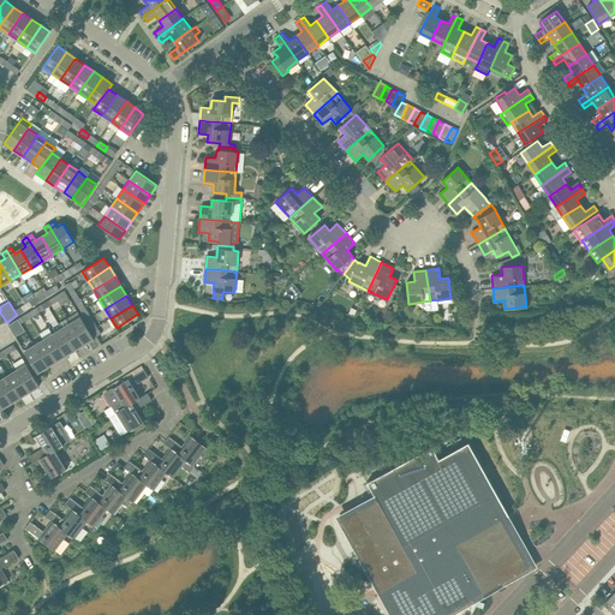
[(94,339),(93,336),(81,317),(71,323),(84,345),(94,339)]
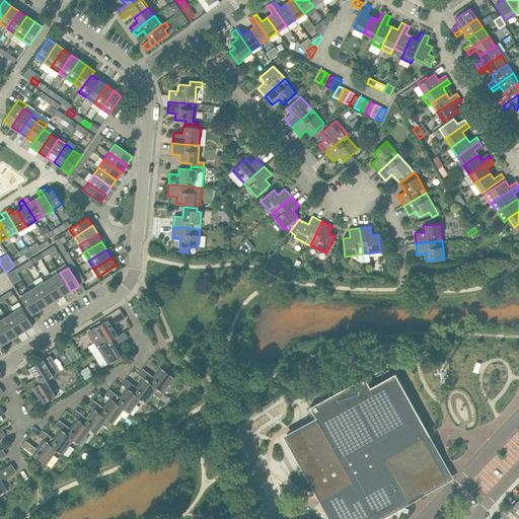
[(63,296),(71,291),(60,273),(52,277),(63,296)]
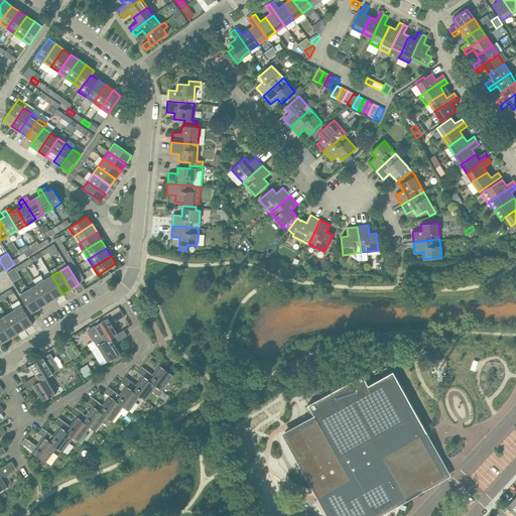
[(54,298),(62,294),(51,275),(43,280),(54,298)]
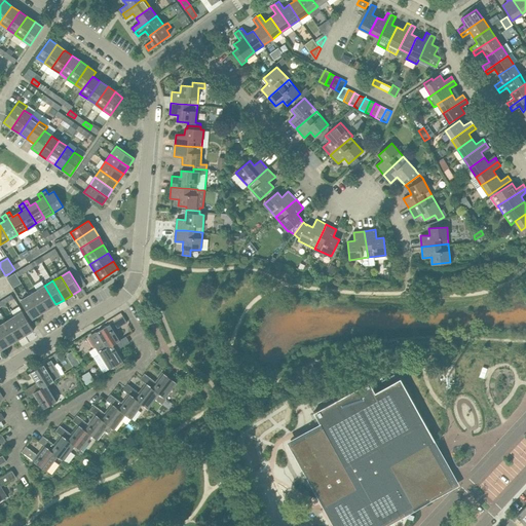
[(48,309),(55,304),(44,286),(37,291),(48,309)]
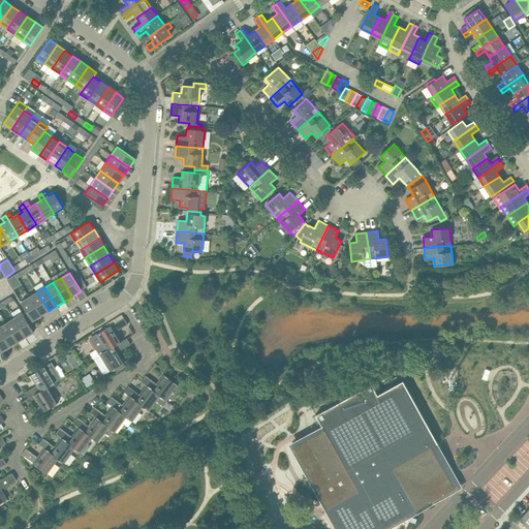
[(40,316),(49,311),(37,292),(29,298),(40,316)]
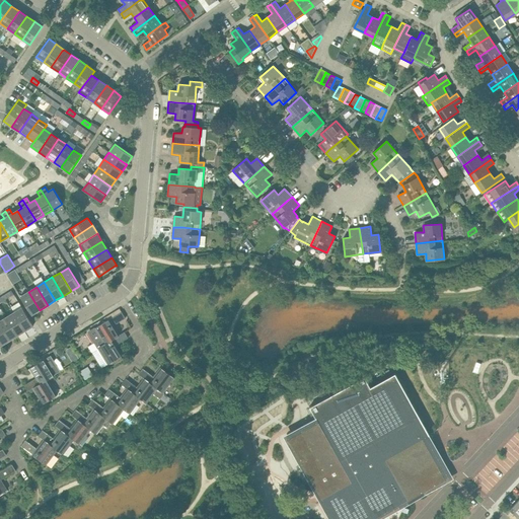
[(28,292),(20,296),(31,315),(40,310),(28,292)]
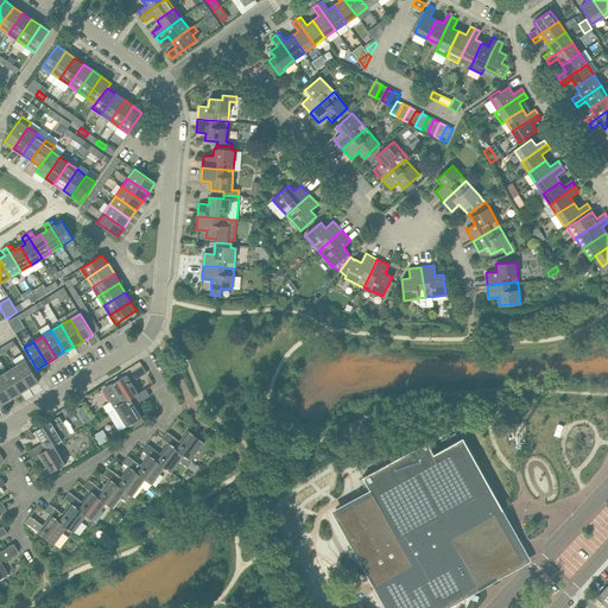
[(39,381),(37,379),(26,360),(17,366),(30,387),(39,381)]
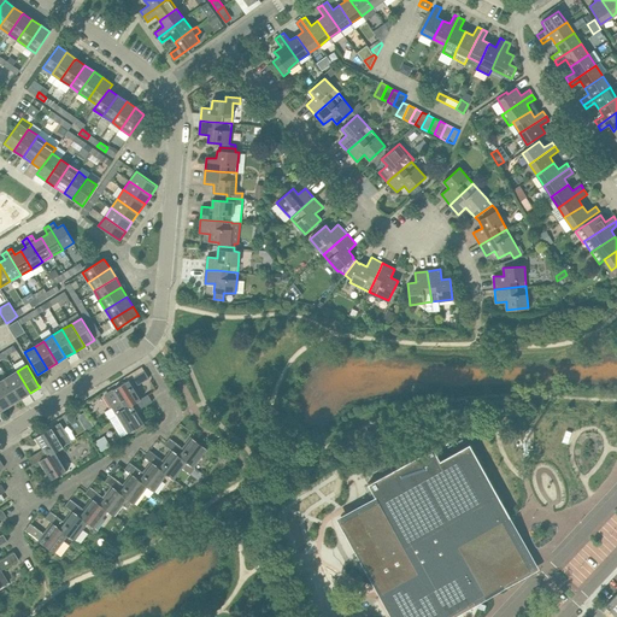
[(21,399),(30,393),(17,371),(7,377),(21,399)]
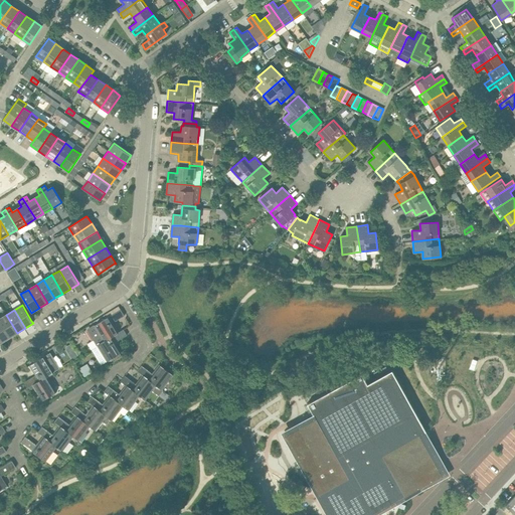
[(125,316),(121,310),(95,326),(104,341),(119,332),(113,323),(125,316)]
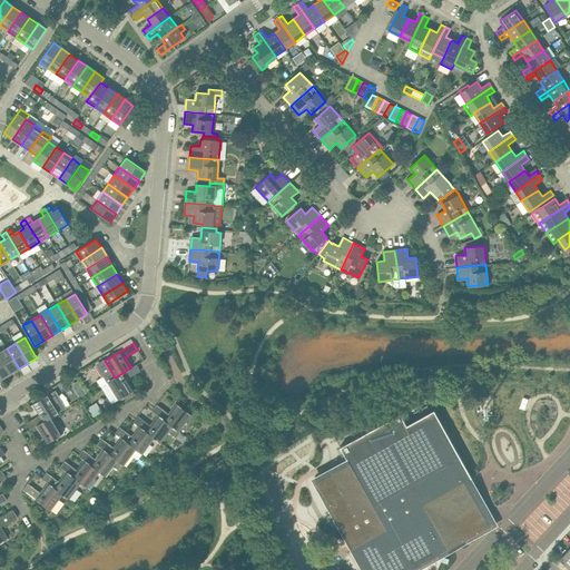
[(0,356),(10,374),(19,369),(7,349),(0,352),(0,356)]
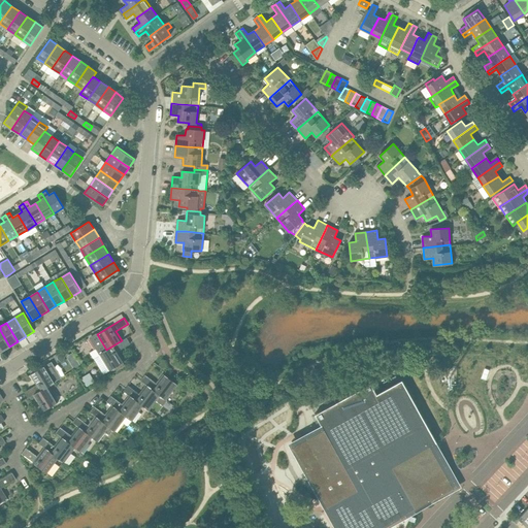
[(0,349),(1,352),(9,347),(0,330),(0,349)]
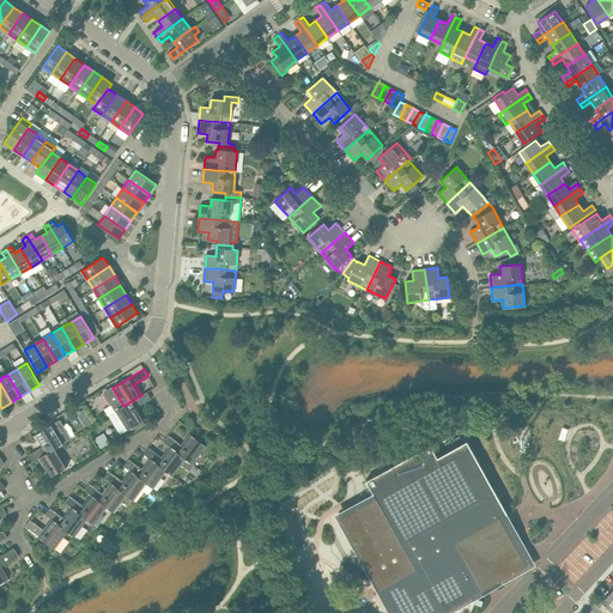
[(137,407),(151,399),(147,392),(141,395),(123,406),(115,411),(127,430),(144,419),(137,407)]
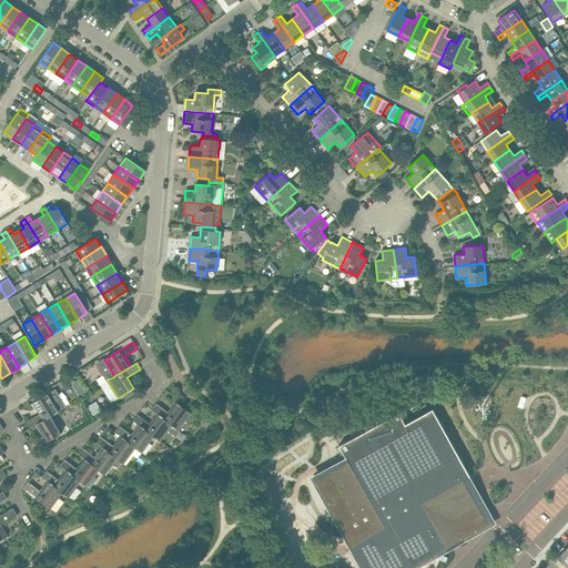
[(39,414),(27,422),(30,428),(36,425),(52,415),(60,411),(49,393),(32,403),(39,414)]
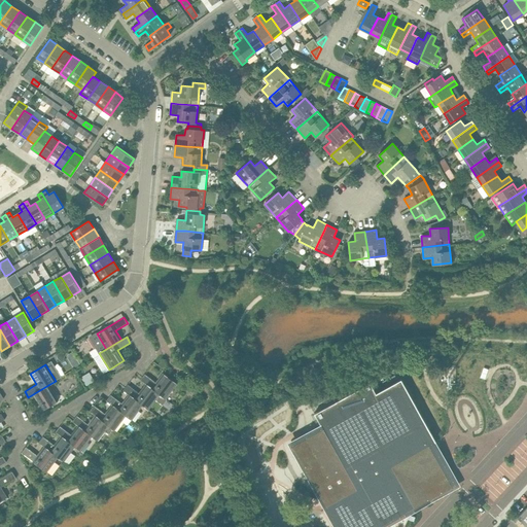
[(484,367),(481,378),(485,379),(489,370),(484,367)]
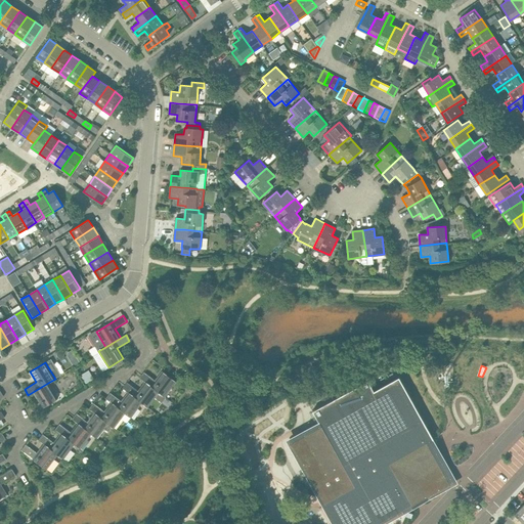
[(145,382),(160,391),(159,392),(165,396),(176,382),(162,372),(155,381),(143,372),(139,378),(145,382)]
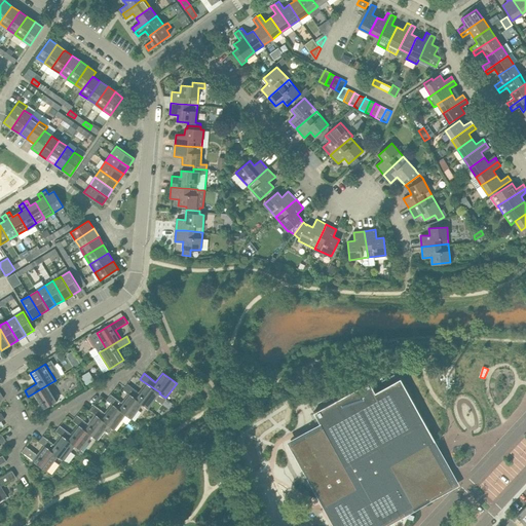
[(375,392),(370,381),(313,412),(323,428),(309,436),(310,437),(309,438),(307,439),(306,438),(293,445),(315,487),(317,486),(327,503),(326,504),(337,525),(379,525),(390,520),(390,518),(392,517),(393,516),(395,518),(451,486),(441,467),(439,468),(426,446),(435,441),(401,378),(375,392)]
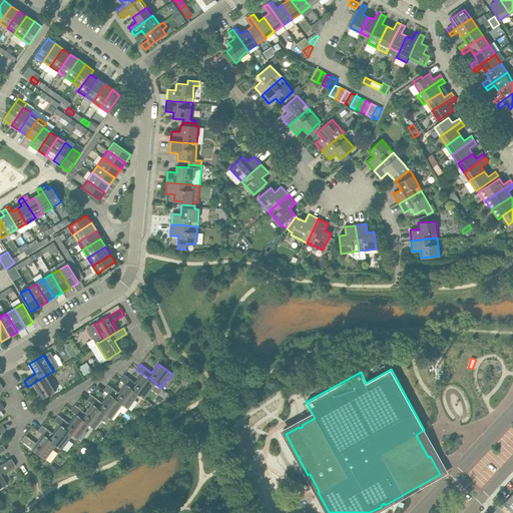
[(125,384),(130,387),(139,394),(144,398),(155,384),(156,383),(142,374),(135,383),(124,374),(120,380),(125,384)]
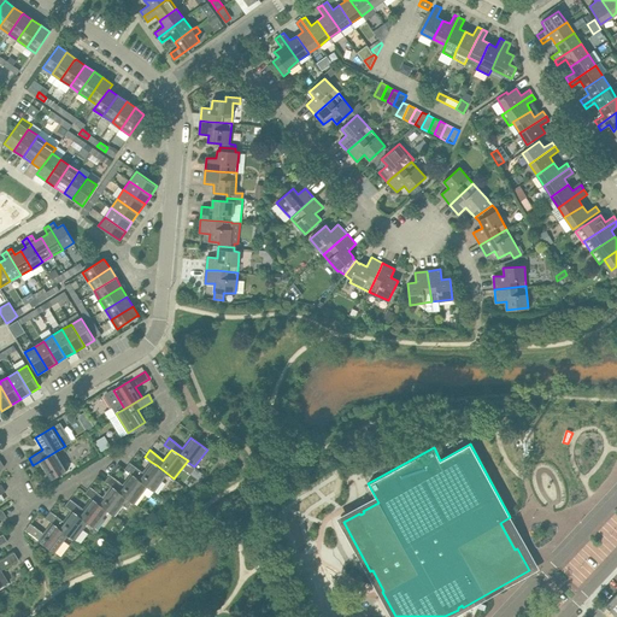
[(31,482),(35,488),(36,489),(68,470),(57,451),(39,462),(46,474),(31,482)]
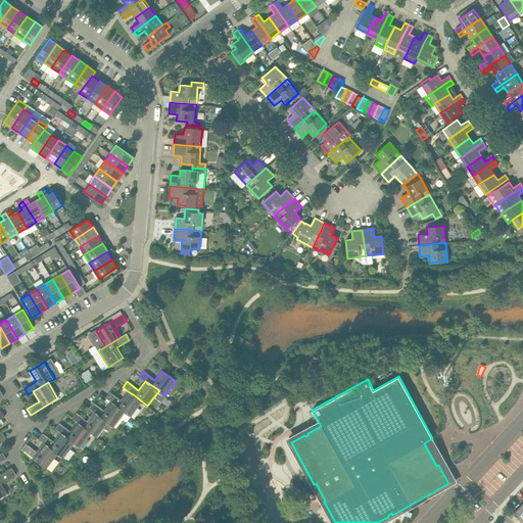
[(111,401),(126,412),(125,412),(131,416),(142,401),(133,394),(128,391),(121,400),(109,392),(105,397),(111,401)]
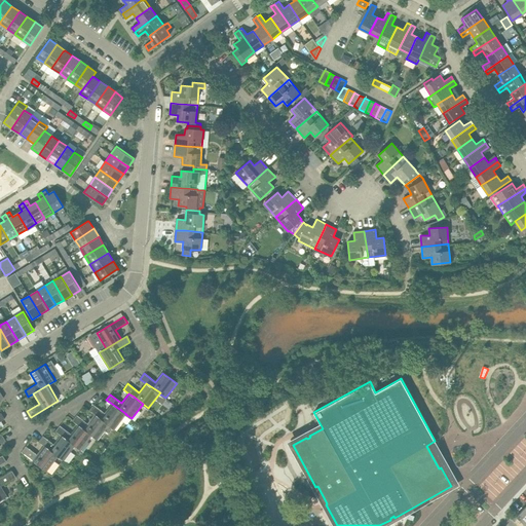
[(95,415),(95,414),(109,424),(114,429),(125,414),(126,414),(112,404),(105,413),(94,405),(89,410),(95,415)]
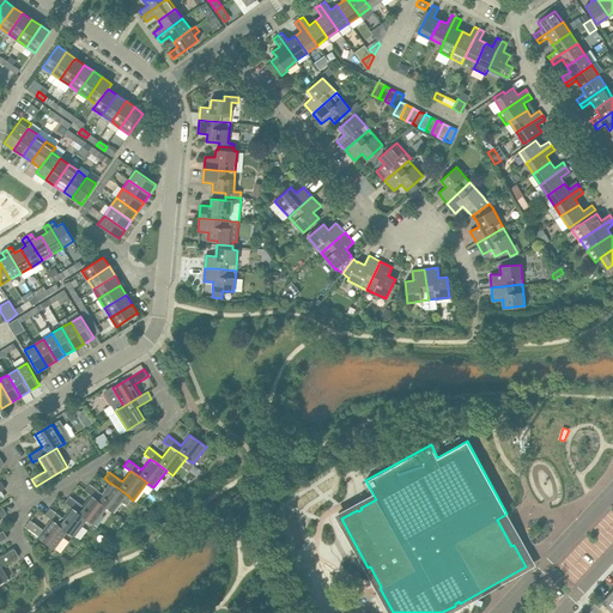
[(91,495),(107,507),(107,508),(114,513),(127,495),(110,483),(110,484),(102,493),(89,484),(84,490),(91,495)]
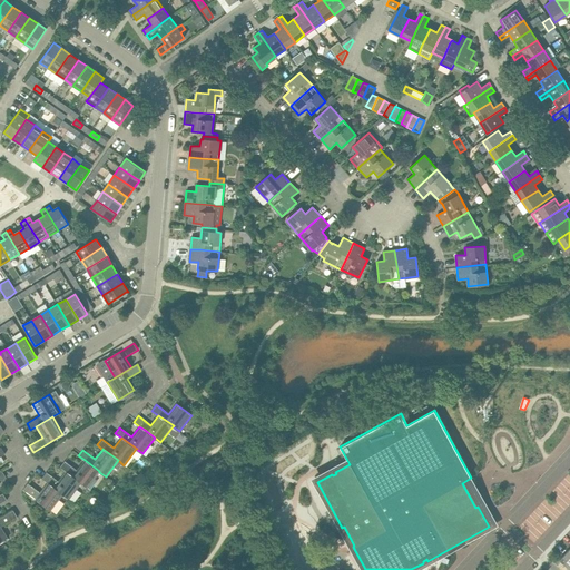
[(66,472),(81,482),(88,488),(99,472),(99,471),(85,460),(77,470),(65,461),(60,468),(66,472)]
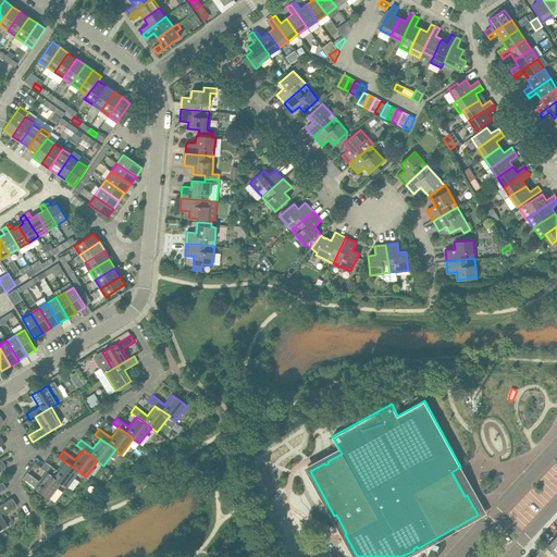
[(47,472),(62,483),(61,483),(67,487),(79,471),(64,461),(57,471),(46,461),(40,468),(47,472)]
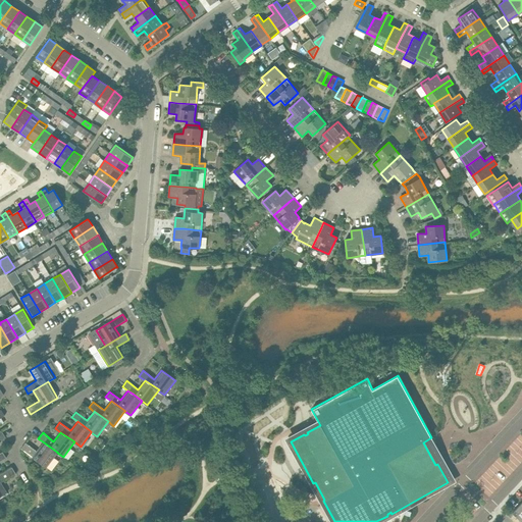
[(261,434),(255,437),(259,448),(266,445),(261,434)]
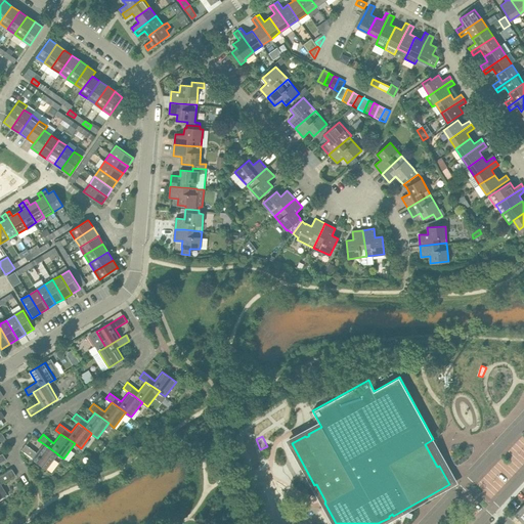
[(37,453),(26,444),(22,450),(46,469),(57,454),(58,454),(44,444),(37,453)]
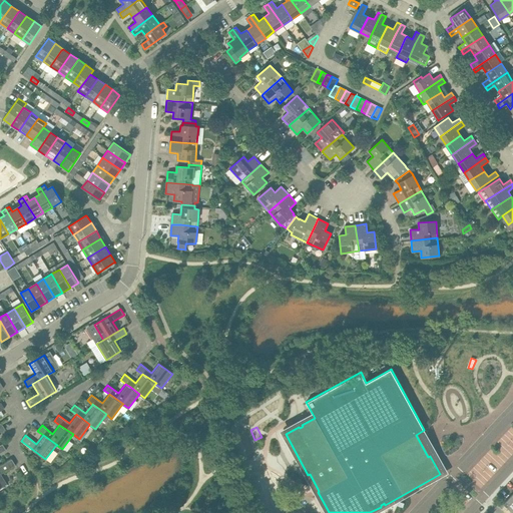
[(493,467),(480,456),(477,460),(478,460),(472,468),(483,478),(493,467)]
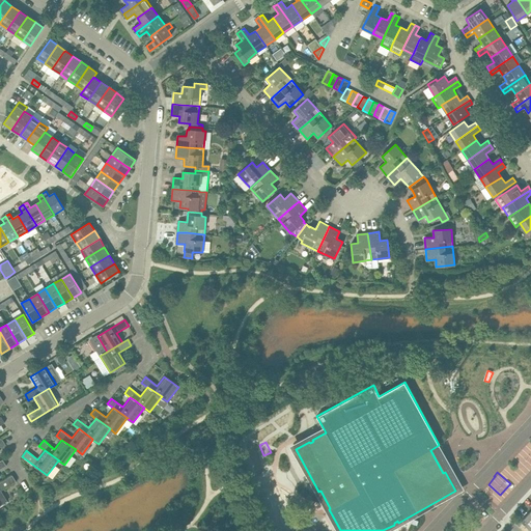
[(16,481),(12,475),(0,482),(0,505),(6,502),(0,492),(16,481)]
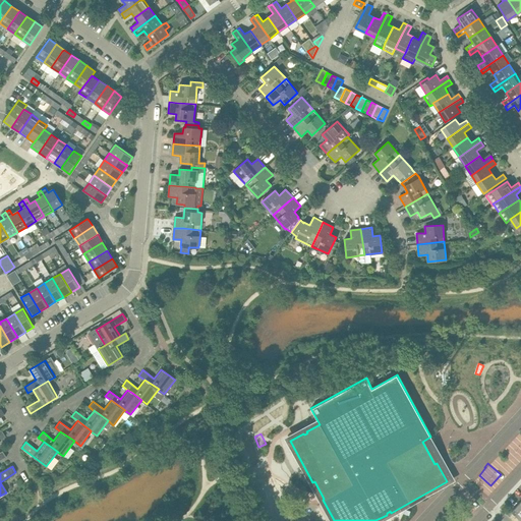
[(520,516),(520,501),(511,512),(519,519),(520,516)]
